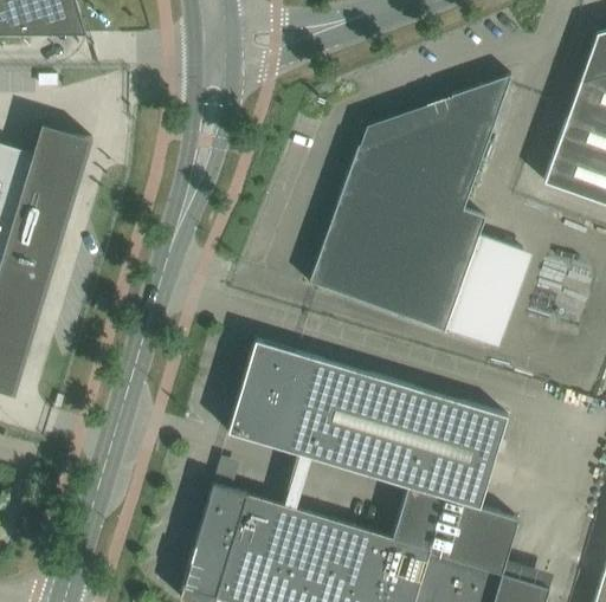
[(0,0),(0,36),(85,36),(73,0),(0,0)]
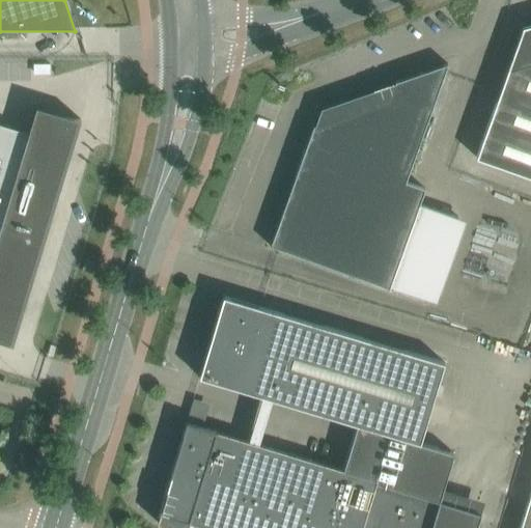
[(530,27),(523,30),(506,75),(508,75),(515,101),(530,106),(530,27)]
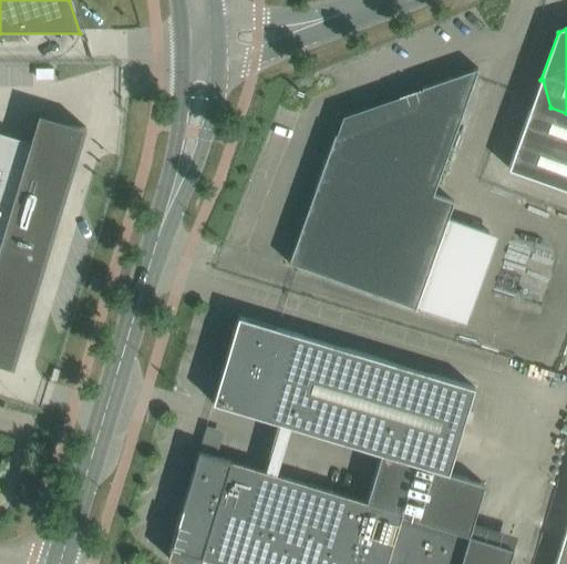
[(290,266),(415,311),(457,324),(488,235),(447,221),(453,205),(433,197),(477,73),(477,71),(421,91),(421,92),(422,92),(415,111),(336,139),(336,137),(334,137),(288,266),(289,267),(290,266)]
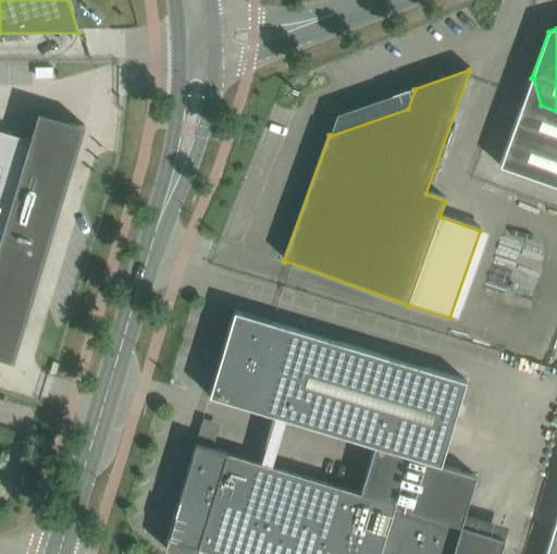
[(556,189),(556,111),(541,106),(533,78),(531,78),(499,169),(556,189)]
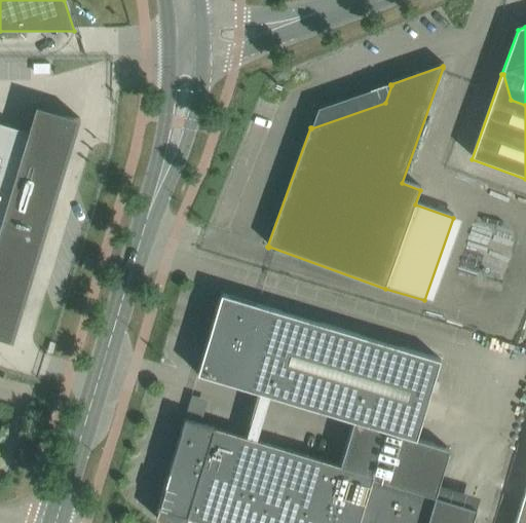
[(0,125),(0,340),(12,344),(13,341),(10,340),(75,122),(78,123),(78,120),(35,108),(27,134),(0,125)]
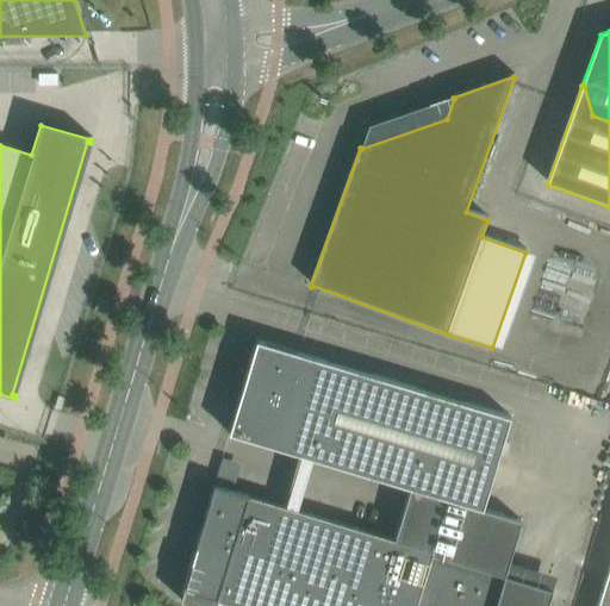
[(93,313),(105,317),(109,305),(97,301),(93,313)]
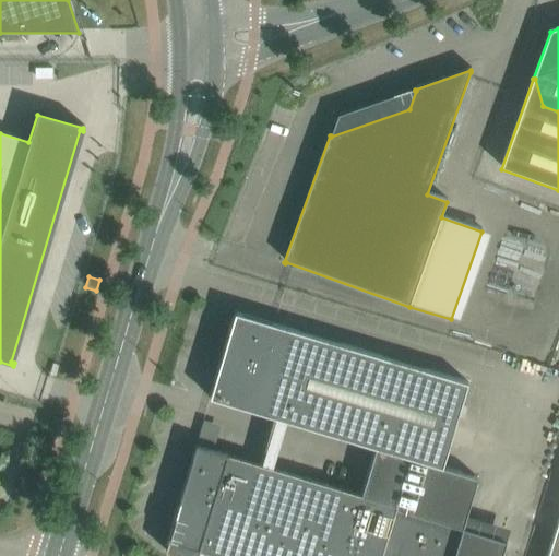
[(277,421),(270,447),(283,451),(292,425),(376,450),(368,476),(470,508),(478,481),(442,470),(467,385),(235,315),(229,334),(235,336),(230,349),(234,350),(210,400),(277,421)]
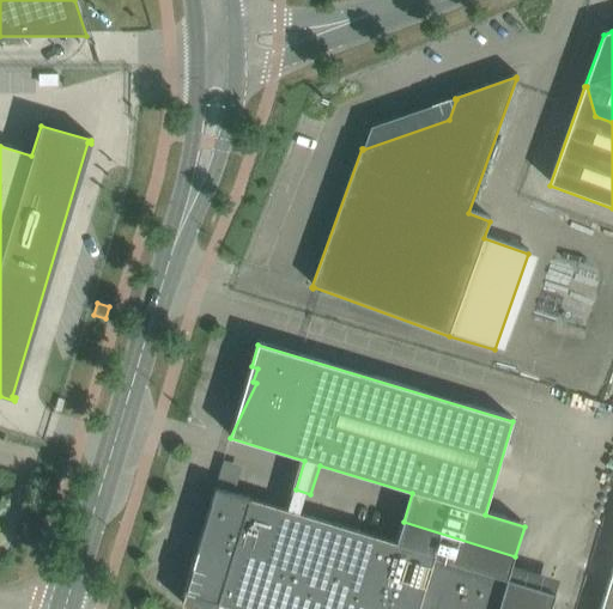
[(310,494),(296,489),(289,515),(249,504),(249,501),(237,497),(214,491),(180,607),(183,608),(550,608),(554,595),(508,582),(515,556),(404,522),(395,547),(303,519),(310,494)]
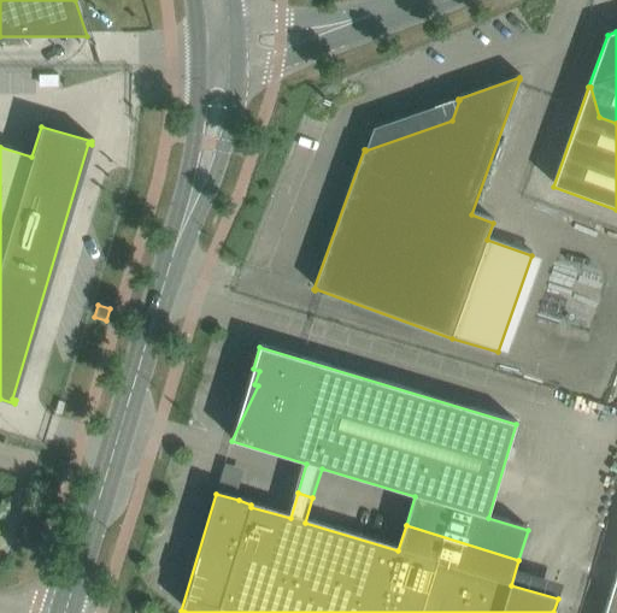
[(616,612),(616,572),(616,573),(604,612),(616,612)]
